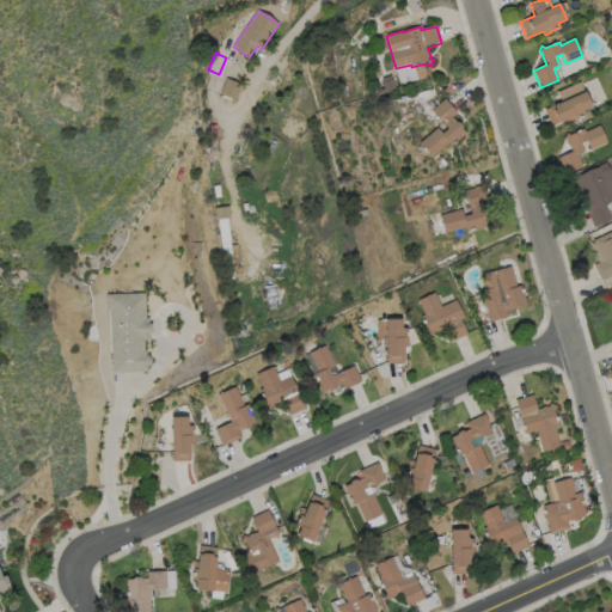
[(391,77),(392,80),(396,91),(378,96),(377,91),(384,89),(383,83),(384,83),(383,79),(391,77)]
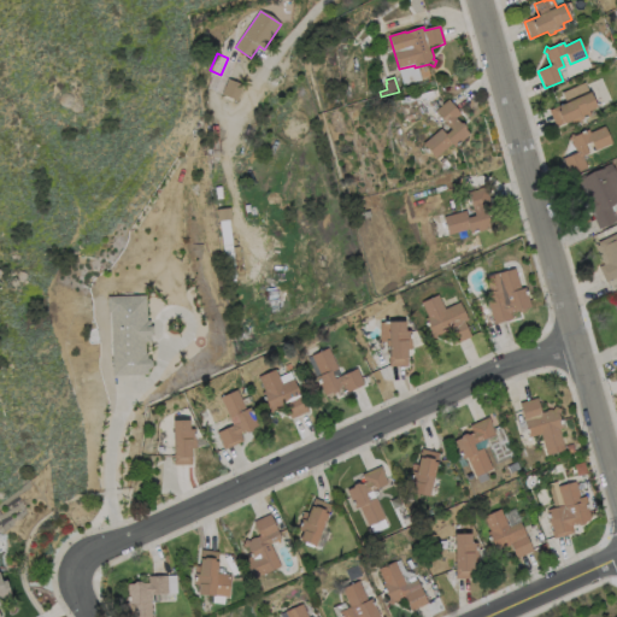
[(244,86),(238,101),(222,95),(228,80),(244,86)]
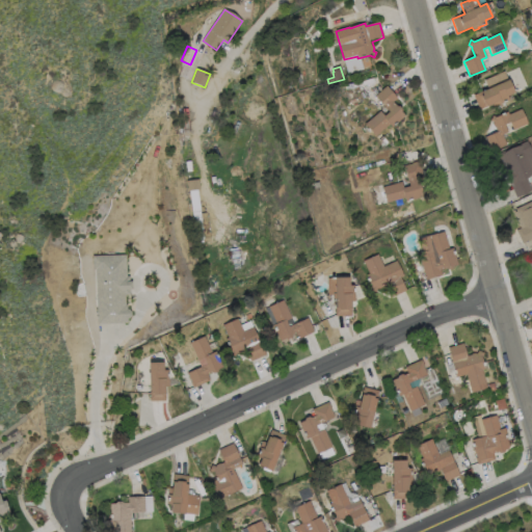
[(508,101),(495,107),(494,104),(479,110),(473,96),(508,80),(514,92),(506,97),(508,101)]
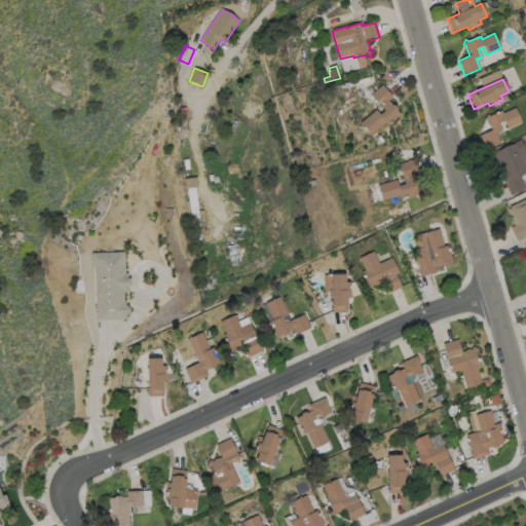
[(397,111),(401,115),(387,126),(384,123),(371,135),(361,123),(376,110),(380,115),(384,111),(371,96),(382,85),(392,98),(388,101),(391,105),(395,106),(397,108),(397,111)]
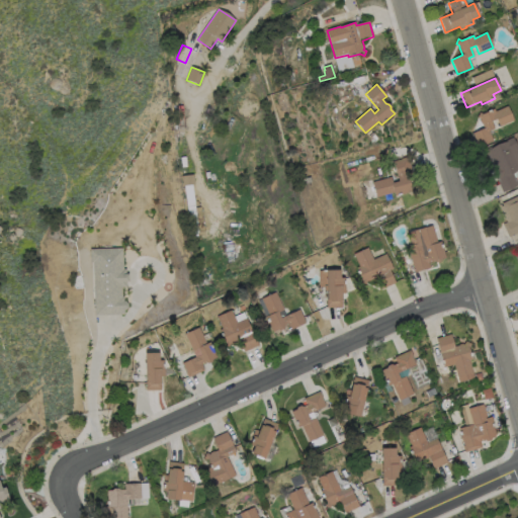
[(507,106),(514,120),(500,126),(497,119),(491,121),(495,128),(489,132),(493,141),(479,148),(472,134),(484,128),(483,124),(482,124),(480,120),(480,119),(478,118),(480,113),(483,114),(494,109),(495,112),(507,106)]
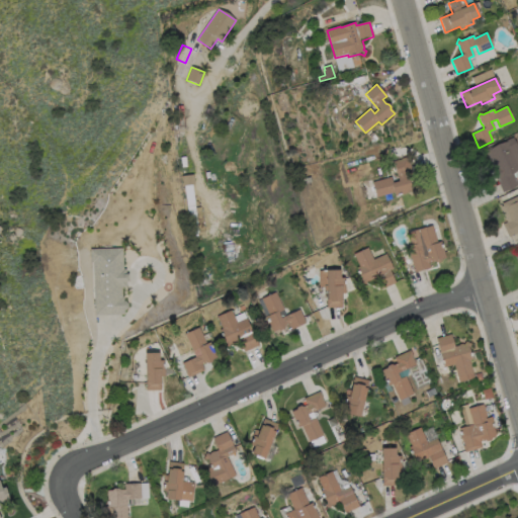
[(379,141),(375,144),(369,137),(373,134),(379,141)]
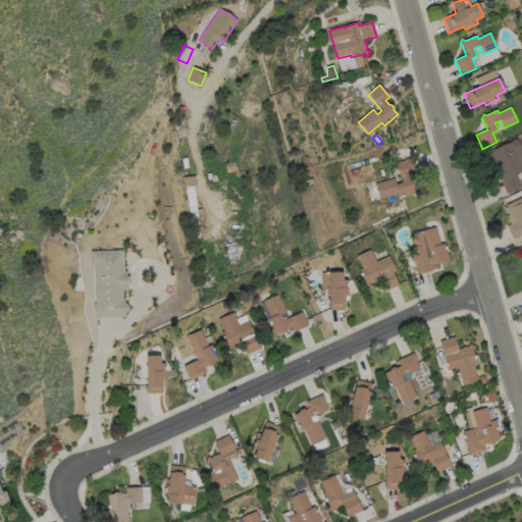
[(521,172),(517,175),(521,187),(507,194),(497,172),(499,171),(490,153),(518,140),(521,148),(521,172)]
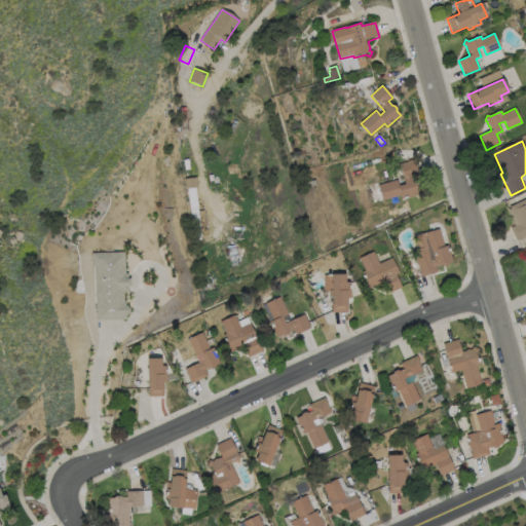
[(416,184),(416,187),(415,189),(417,194),(401,199),(400,195),(383,200),(378,186),(398,180),(399,186),(405,184),(400,164),(408,162),(408,161),(414,159),(419,177),(412,179),(414,183),(416,184)]
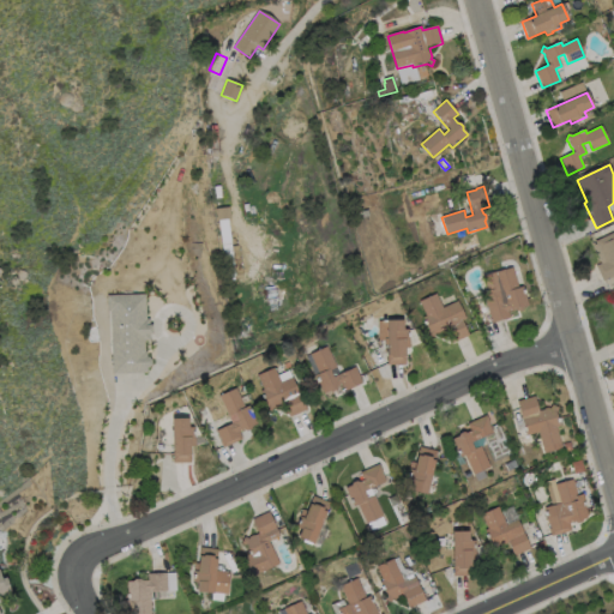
[(228,220),(236,276),(228,277),(226,259),(224,260),(220,221),(217,221),(216,209),(229,206),(230,220),(228,220)]
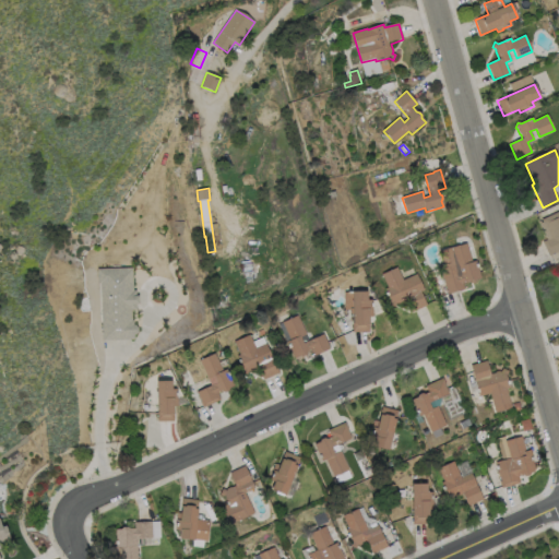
[(336,197),(328,200),(326,193),(334,191),(336,197)]
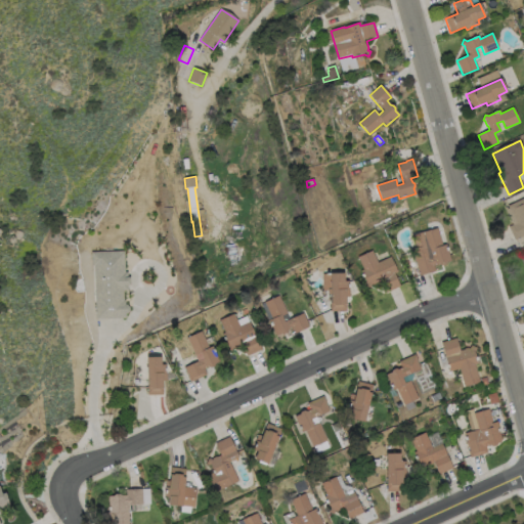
[(523,198),(523,236),(515,241),(509,227),(513,225),(507,210),(509,208),(508,206),(523,198)]
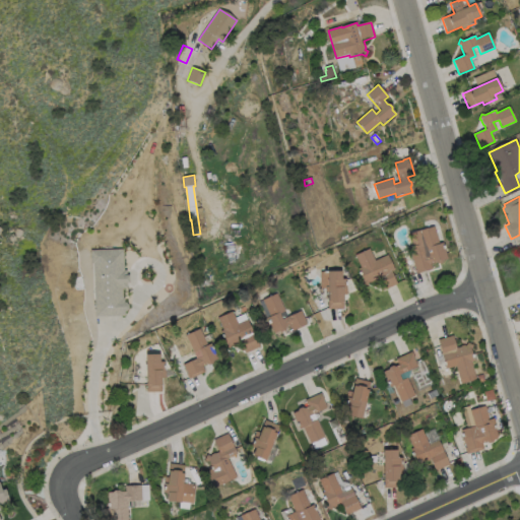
[(119,212),(109,223),(105,219),(115,208),(119,212)]
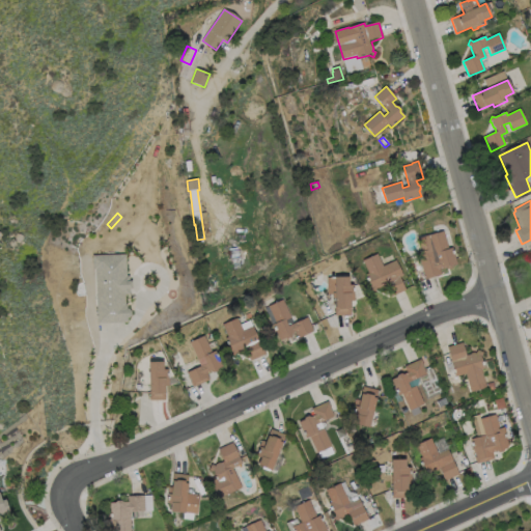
[(444,232),(448,249),(452,248),(456,264),(451,267),(450,269),(446,270),(445,268),(439,270),(441,275),(425,280),(418,253),(422,252),(418,239),(444,232)]
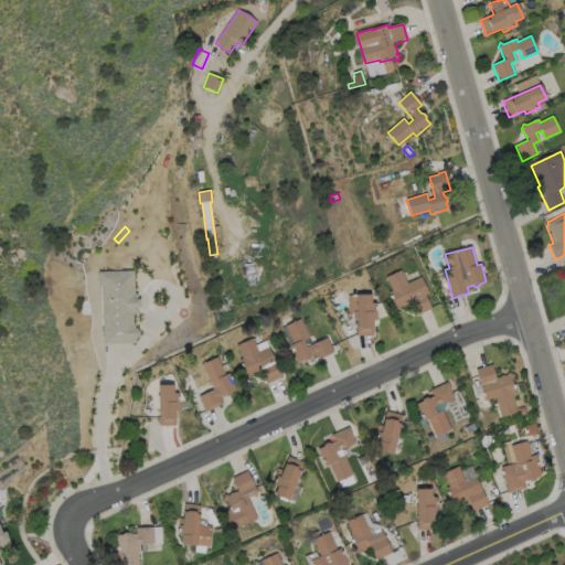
[(135,270),(135,294),(138,294),(138,299),(140,299),(140,308),(138,308),(138,313),(132,313),(134,323),(135,323),(135,329),(136,329),(139,331),(139,336),(137,338),(136,339),(136,343),(104,344),(102,287),(99,287),(98,273),(135,270)]
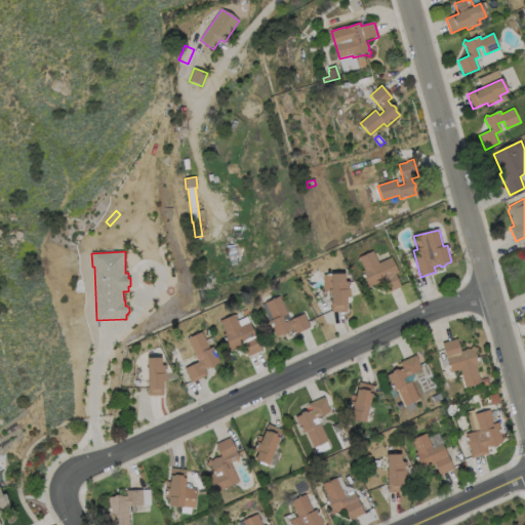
[(373,251),(378,264),(392,257),(398,273),(395,275),(401,287),(386,293),(381,282),(372,286),(371,289),(365,287),(366,283),(362,272),(364,271),(359,258),(373,251)]
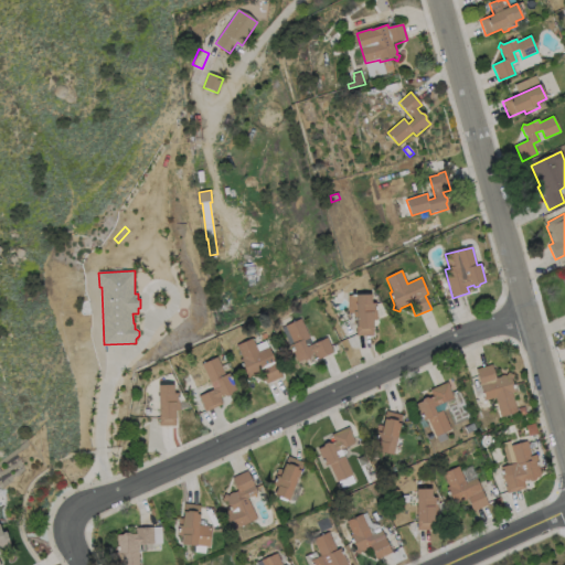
[(371,295),(372,304),(375,304),(376,313),(377,313),(377,320),(372,320),(373,337),(356,337),(356,318),(354,318),(354,313),(349,313),(349,296),(371,295)]
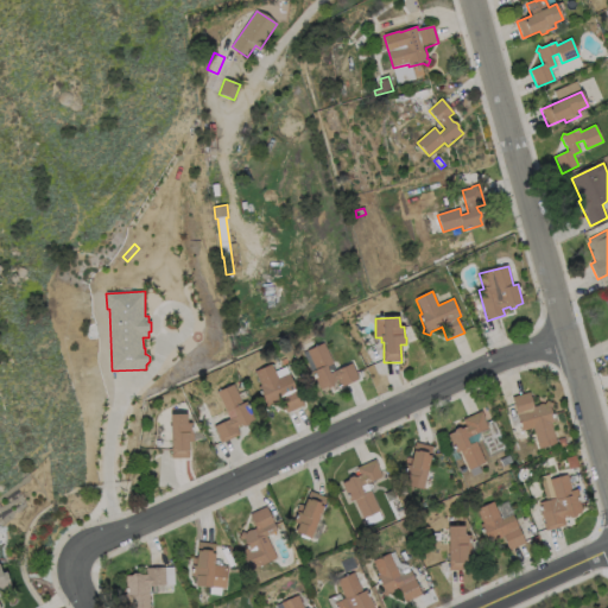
[(327,367),(330,374),(352,363),(359,380),(342,387),(340,381),(334,384),(333,387),(328,388),(327,387),(321,390),(312,372),(316,371),(308,352),(324,343),(334,365),(327,367)]
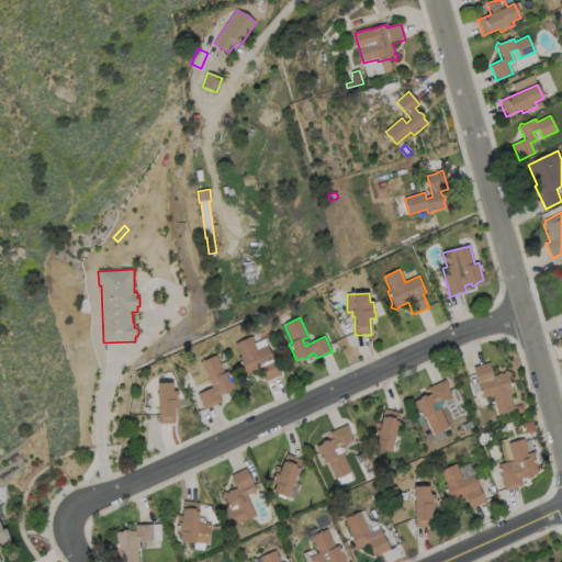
[(251,337),(257,350),(268,346),(280,375),(265,382),(259,370),(251,373),(250,373),(248,378),(243,375),(244,372),(237,358),(242,357),(236,344),(251,337)]
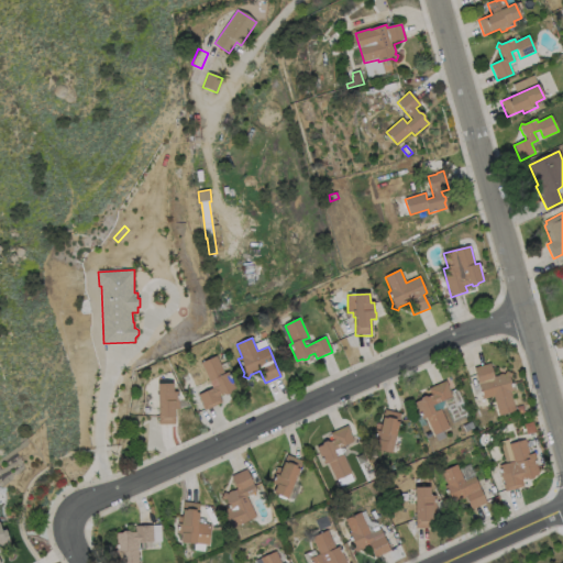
[(217,356),(224,374),(229,372),(235,388),(230,390),(230,394),(227,395),(224,395),(219,396),(222,403),(205,411),(202,405),(203,405),(199,395),(212,388),(201,363),(217,356)]
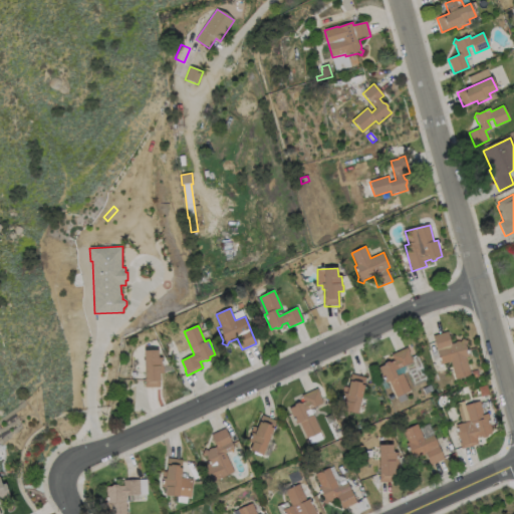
[(448,332),(451,344),(460,342),(462,338),(468,341),(465,345),(468,357),(466,357),(471,374),(456,379),(451,362),(441,364),(433,336),(448,332)]
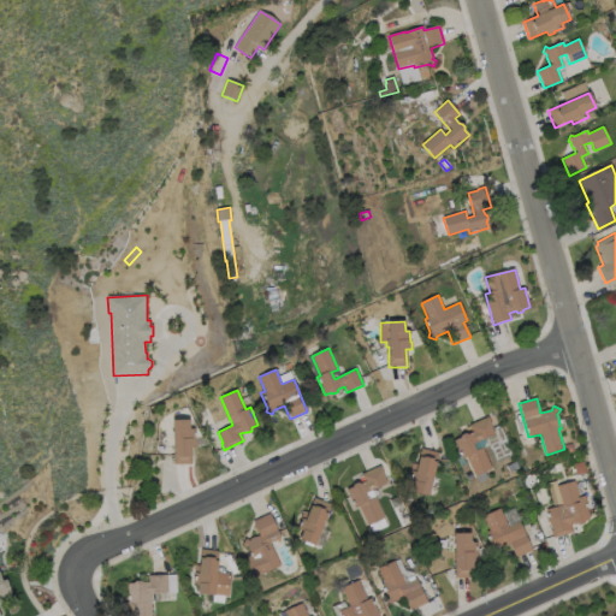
[(209,418),(203,421),(200,414),(207,412),(209,418)]
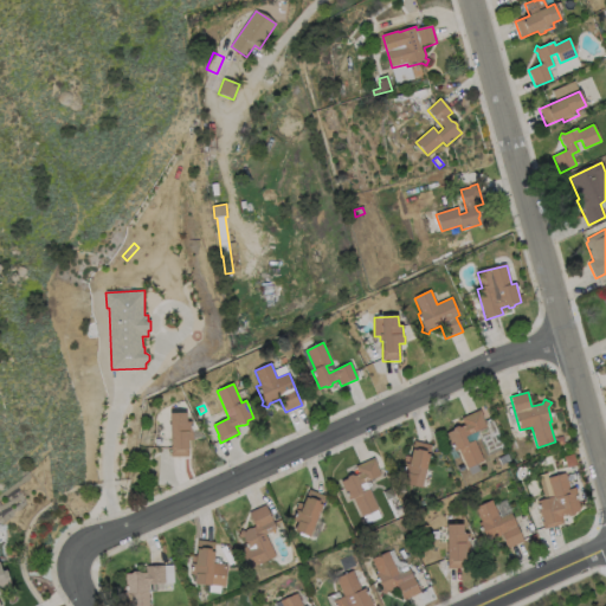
[(483,418),(487,427),(465,437),(468,444),(475,440),(484,462),(468,469),(459,450),(455,451),(446,433),(452,431),(453,427),(457,426),(459,427),(464,425),(462,419),(479,410),(483,418)]
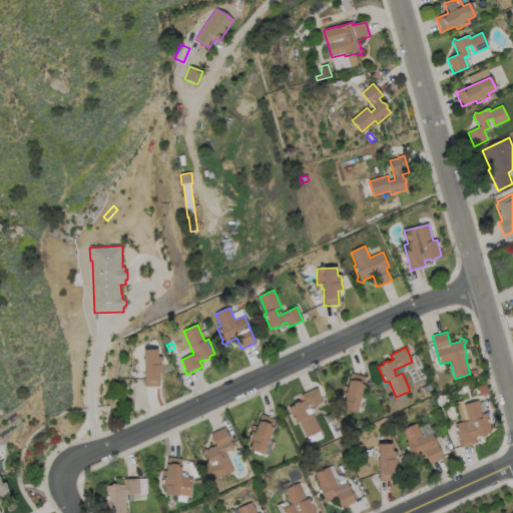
[(157,350),(158,358),(162,358),(162,366),(163,366),(163,373),(159,373),(159,387),(145,387),(144,350),(157,350)]
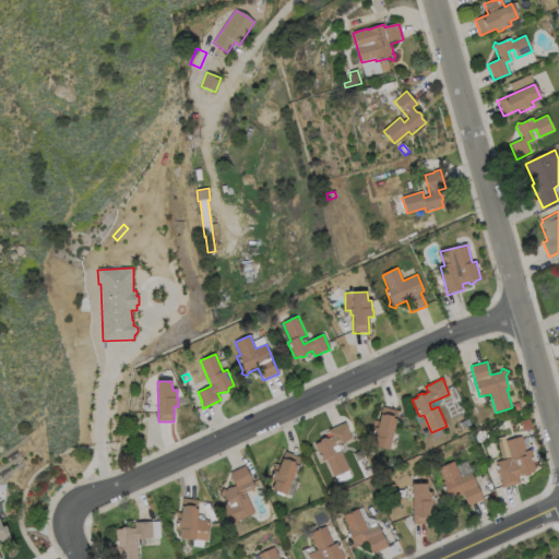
[(397,411),(389,450),(373,447),(376,439),(371,438),(373,427),(372,427),(375,420),(378,421),(382,407),(397,411)]
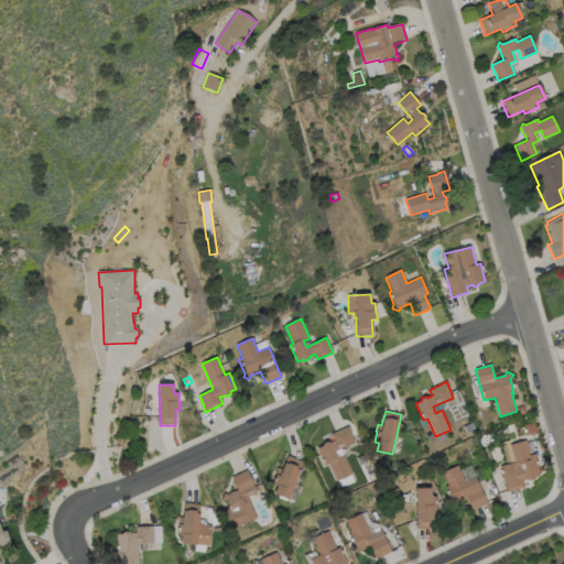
[(354,442),(334,452),(337,458),(343,455),(351,474),(336,481),(328,464),(325,465),(317,448),(322,446),(323,443),(326,442),(329,443),(334,441),(331,435),(348,426),(351,433),(350,434),(354,442)]
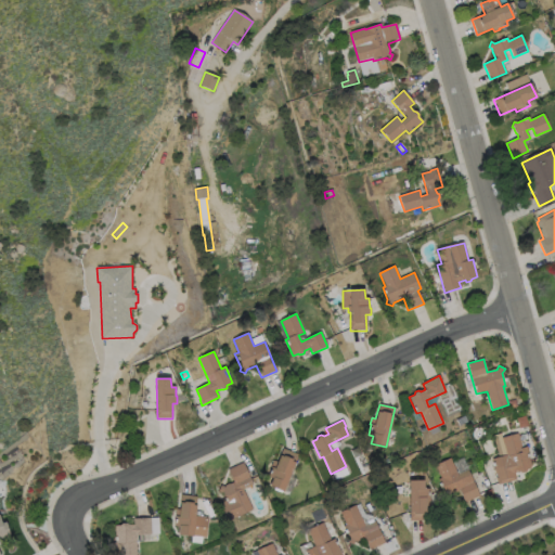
[(518,434),(521,448),(527,447),(529,453),(528,453),(531,465),(529,468),(527,469),(525,472),(521,473),(519,472),(514,473),(516,480),(499,485),(497,479),(498,478),(492,459),(506,455),(502,438),(518,434)]
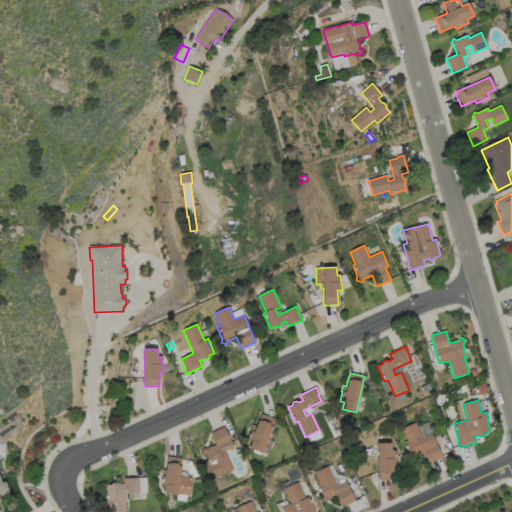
[(275,419),(261,454),(248,449),(251,442),(247,440),(250,431),(252,425),(256,427),(261,414),(275,419)]
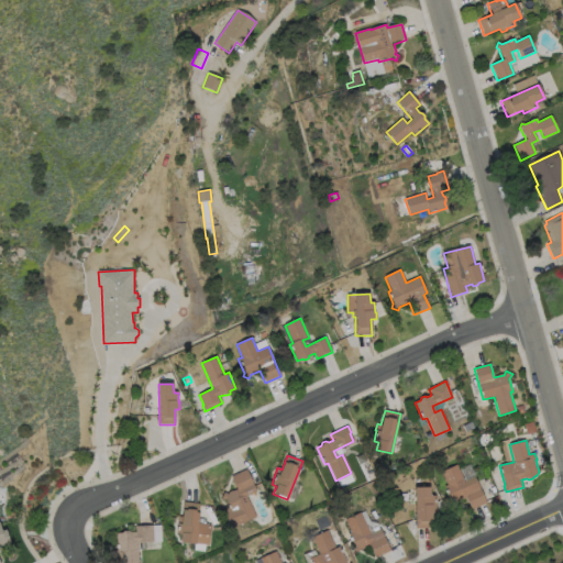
[(457,465),(465,482),(475,477),(487,504),(472,510),(466,497),(453,504),(445,486),(449,485),(442,472),(457,465)]
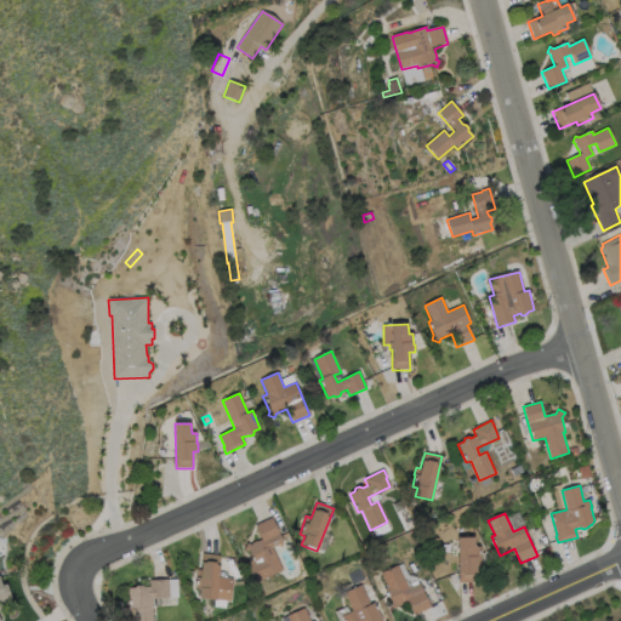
[(283,542),(272,547),(281,570),(254,584),(250,576),(258,573),(249,552),(244,550),(248,543),(251,545),(261,540),(255,525),(272,518),(283,542)]
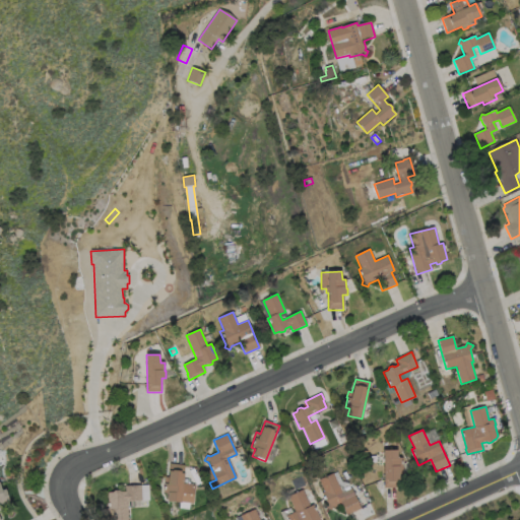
[(397,450),(398,458),(402,458),(402,476),(399,476),(399,480),(397,480),(398,488),(385,489),(383,451),(397,450)]
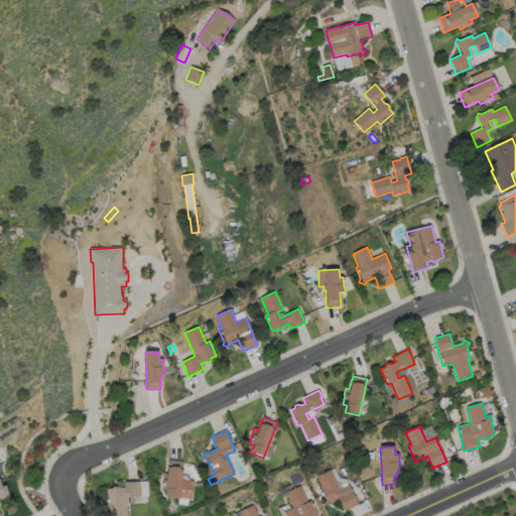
[(182,462),(181,481),(192,481),(190,500),(165,498),(166,490),(161,489),(163,474),(166,474),(167,461),(182,462)]
